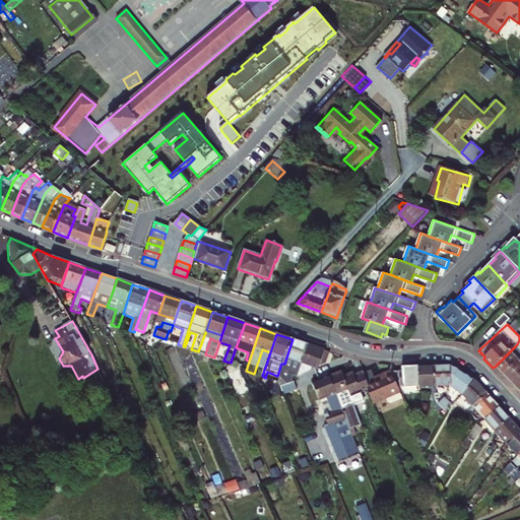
[(297,376),(302,364),(309,344),(293,339),(284,364),(282,368),(291,371),(290,374),(297,376)]
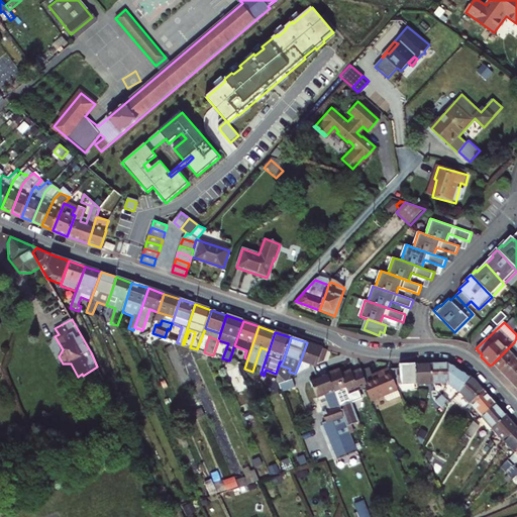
[(514,357),(516,354),(516,338),(514,342),(492,365),(500,373),(515,358),(514,357)]
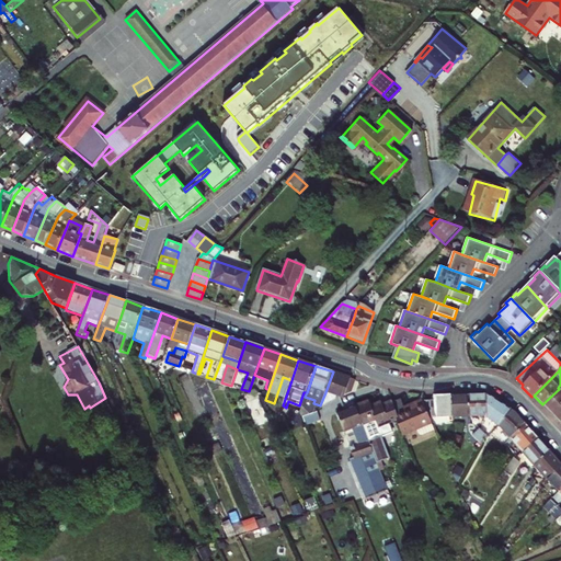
[(351,393),(355,380),(333,371),(325,392),(339,397),(351,393)]
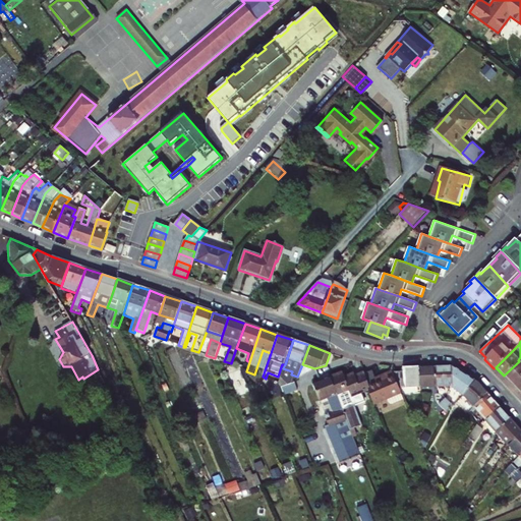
[(504,375),(520,392),(520,357),(518,360),(519,361),(504,375)]
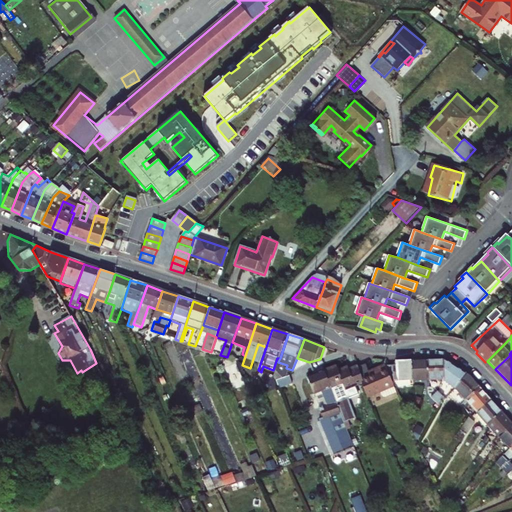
[(429,380),(441,380),(444,360),(428,361),(429,380)]
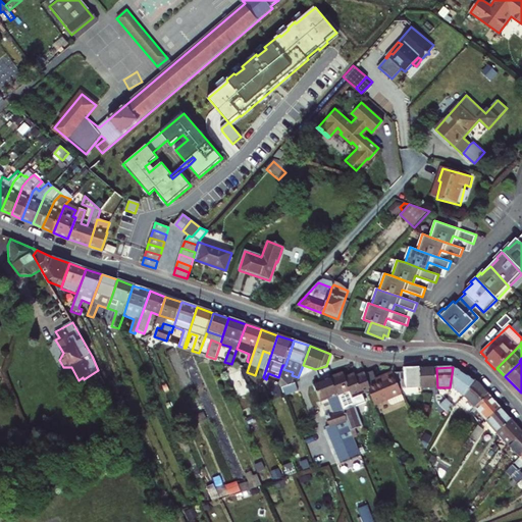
[(464,397),(475,381),(455,367),(453,367),(450,387),(464,397)]
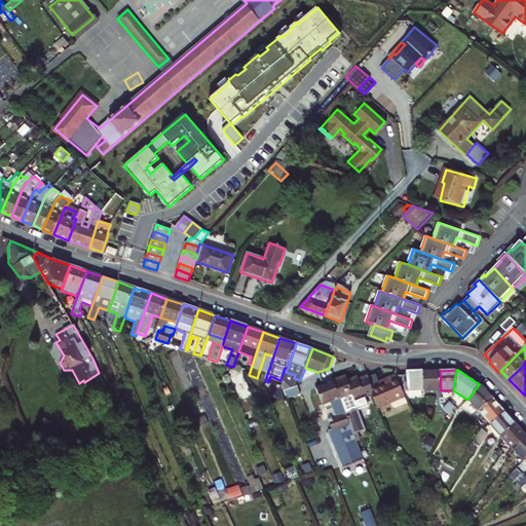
[(397,377),(403,390),(420,390),(420,395),(424,395),(424,390),(423,371),(407,372),(407,374),(397,377)]
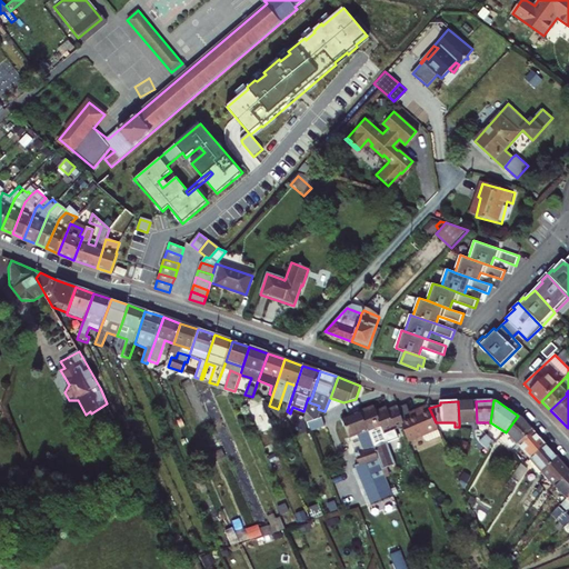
[(459,422),(477,422),(476,401),(458,401),(459,422)]
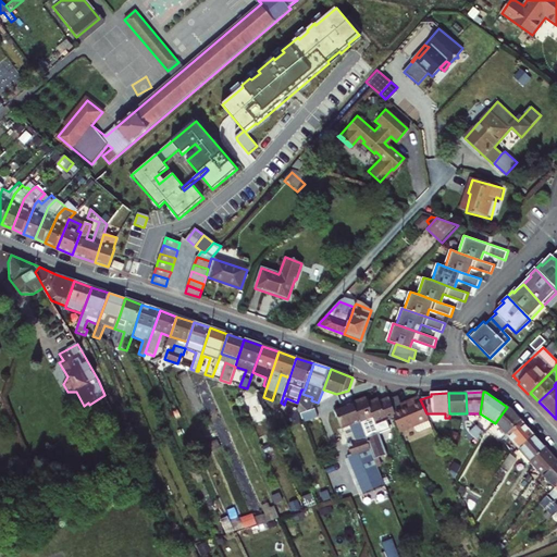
[(388,420),(394,418),(396,417),(394,412),(390,399),(380,404),(379,400),(369,405),(367,399),(353,403),(374,459),(379,458),(387,455),(383,444),(380,446),(376,435),(380,433),(392,429),(388,420)]
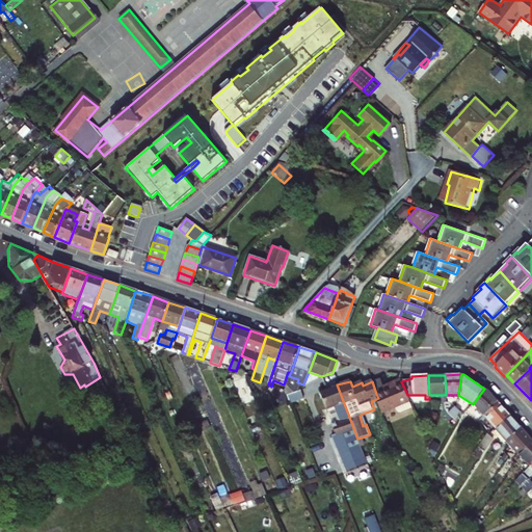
[(376,399),(381,414),(394,409),(396,414),(401,415),(414,409),(407,395),(401,381),(387,387),(388,391),(376,394),(378,398),(376,399)]
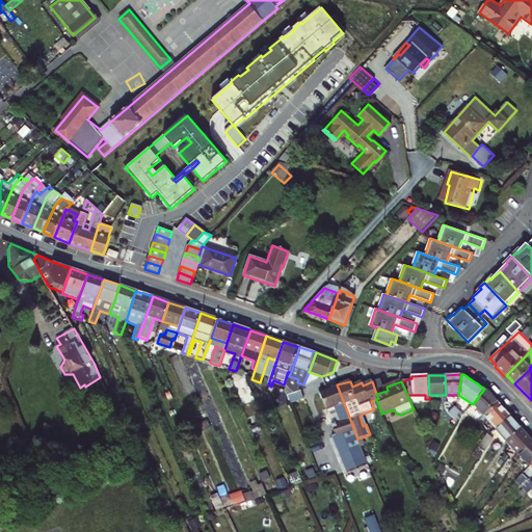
[(347,474),(368,464),(361,447),(357,439),(337,384),(319,392),(326,409),(335,406),(338,414),(341,413),(344,419),(333,423),(337,434),(331,436),(347,474)]
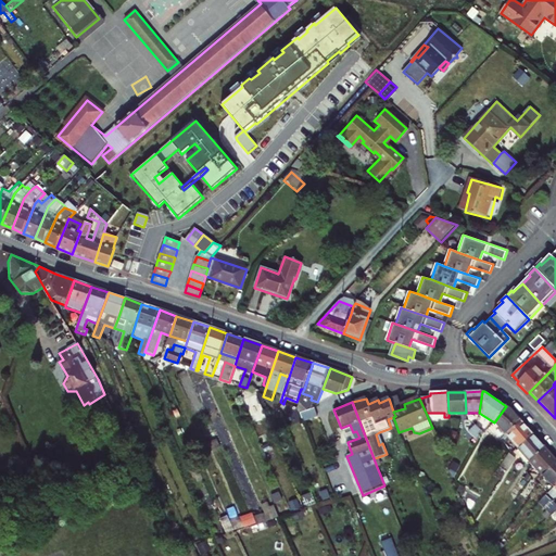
[(494,422),(506,436),(521,421),(509,407),(506,406),(494,422)]
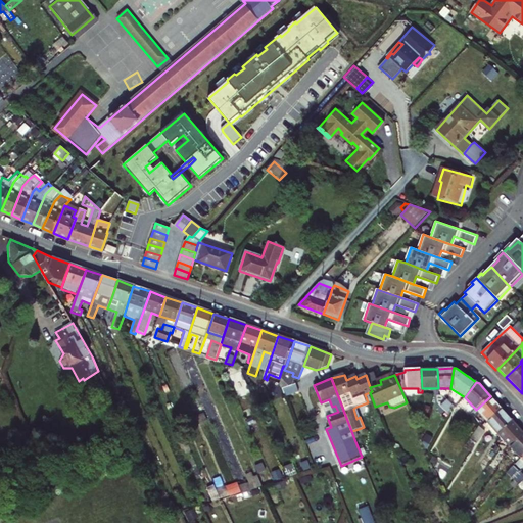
[(282,389),(285,396),(298,392),(296,385),(282,389)]
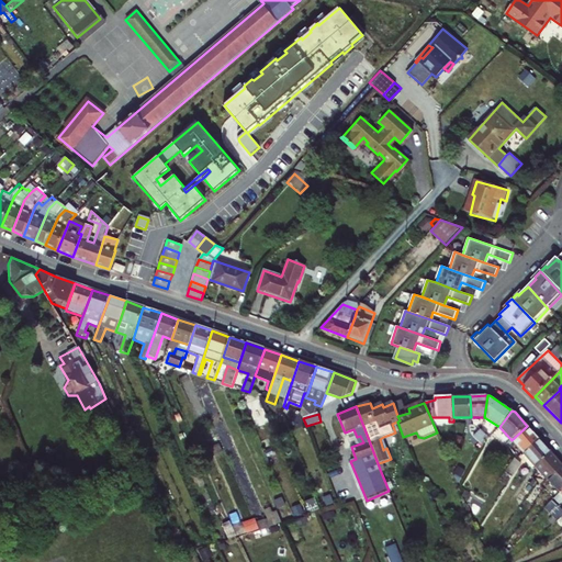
[(527,426),(512,440),(524,452),(539,439),(527,426)]
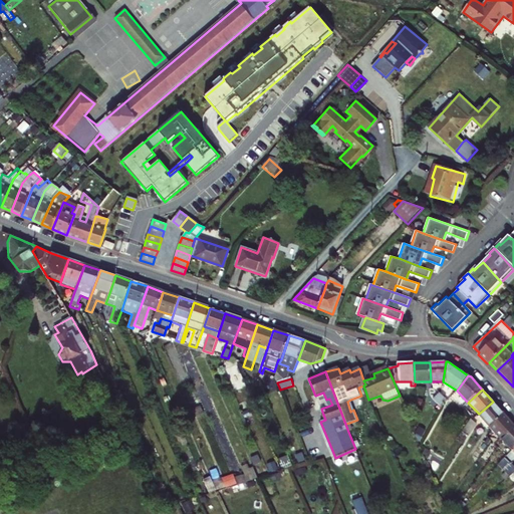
[(446,398),(440,393),(434,399),(443,406),(447,401),(445,400),(446,398)]
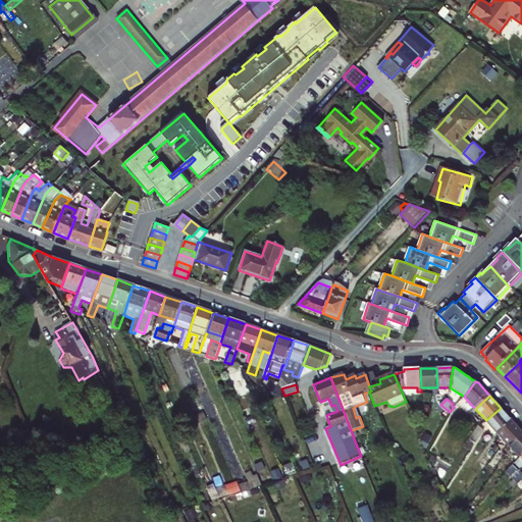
[(496,436),(498,434),(512,420),(501,408),(486,420),(487,422),(484,424),(496,436)]
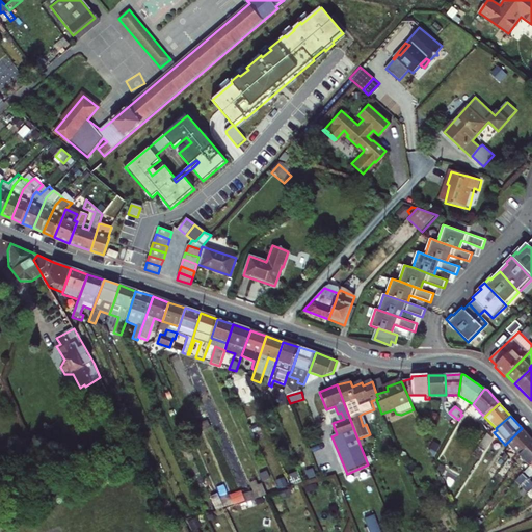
[(207,421),(198,424),(204,439),(213,435),(207,421)]
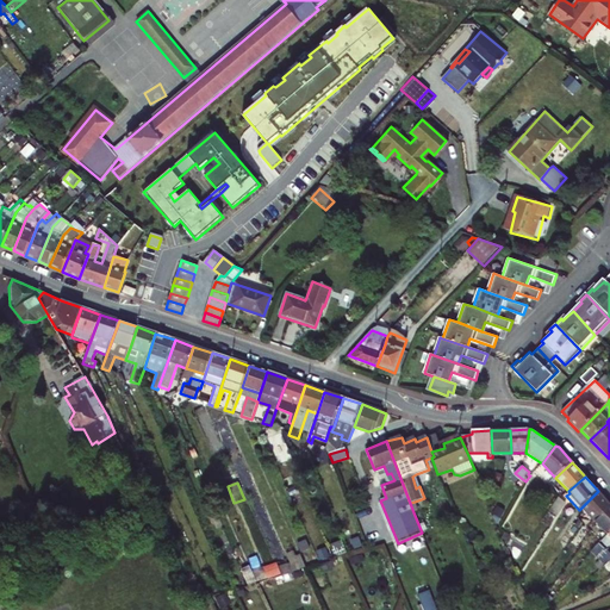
[(582,508),(595,522),(609,505),(609,504),(598,491),(582,508)]
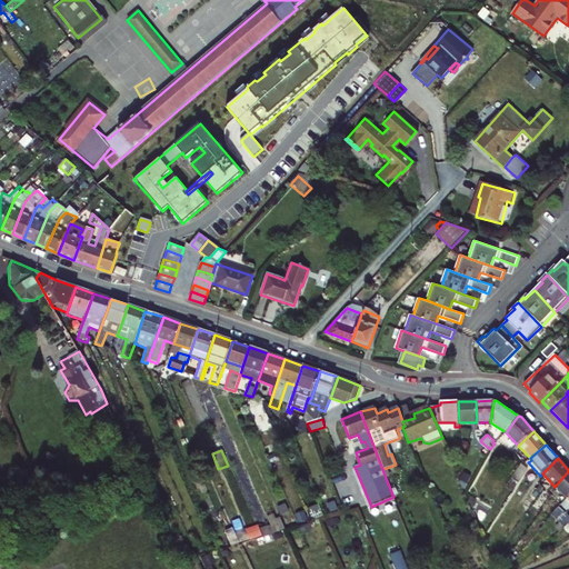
[(519,482),(528,469),(523,465),(516,472),(511,478),(519,482)]
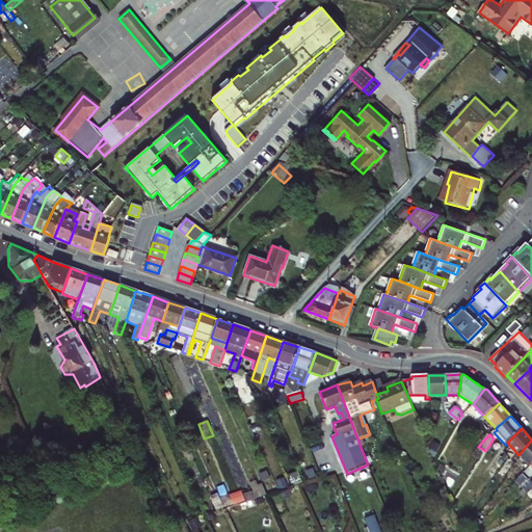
[(530,467),(531,464),(531,441),(519,455),(530,467)]
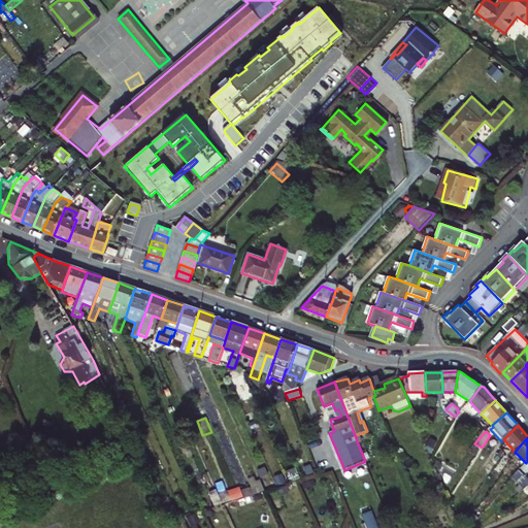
[(490,439),(481,453),(487,457),(496,443),(490,439)]
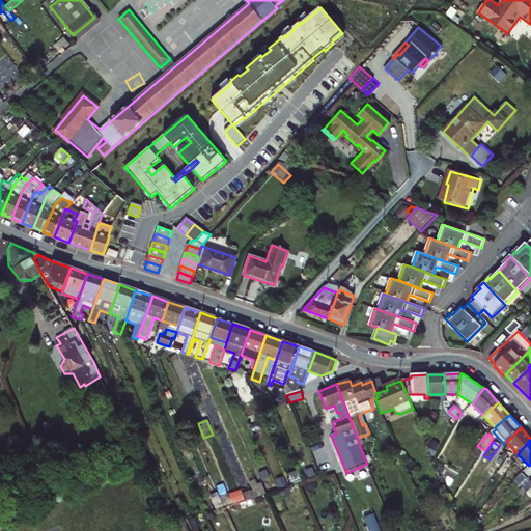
[(507,455),(504,451),(497,457),(488,470),(494,473),(507,455)]
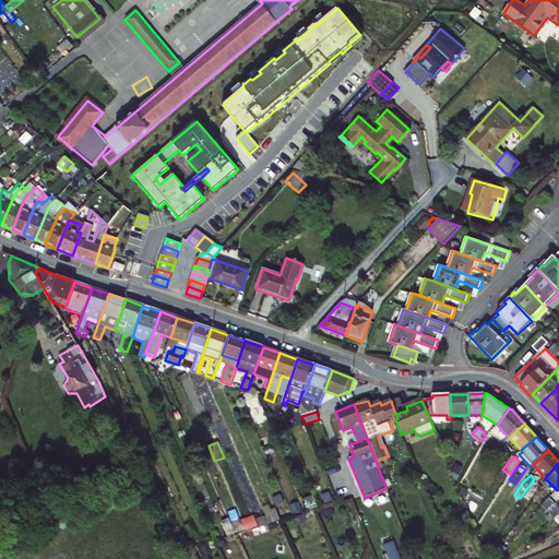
[(516,516),(520,519),(543,487),(536,480),(522,500),(524,501),(525,499),(527,500),(516,516)]
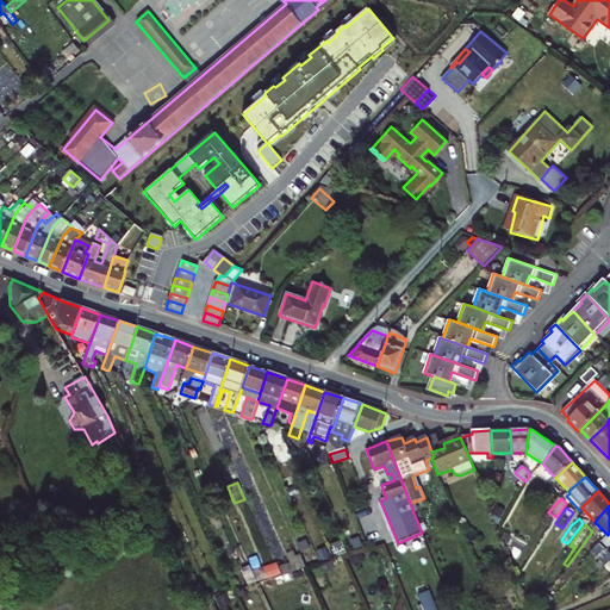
[(609,559),(609,552),(602,542),(590,554),(603,566),(609,559)]
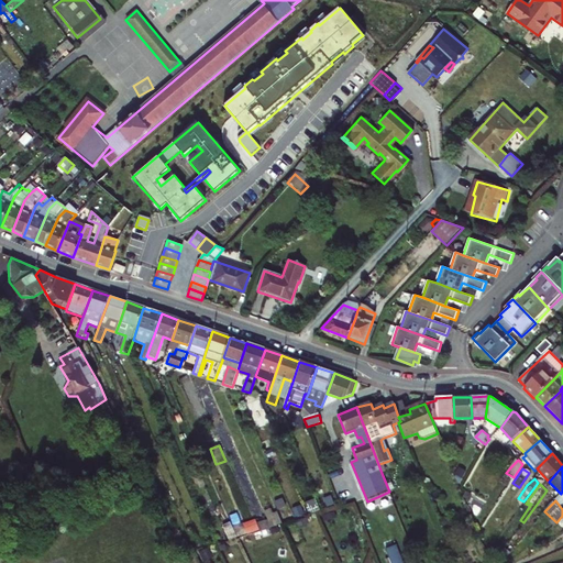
[(242,523),(247,534),(260,531),(254,520),(242,523)]
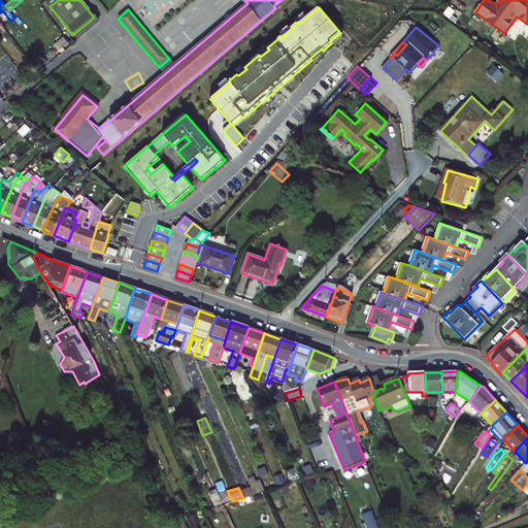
[(222,504),(225,504),(232,501),(227,491),(218,494),(222,504)]
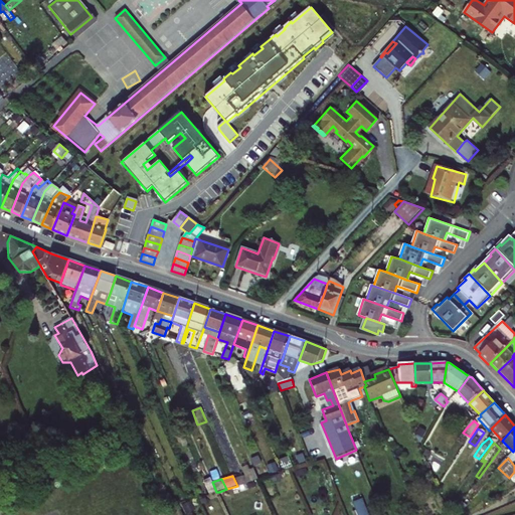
[(353,502),(357,511),(358,514),(369,514),(363,498),(353,502)]
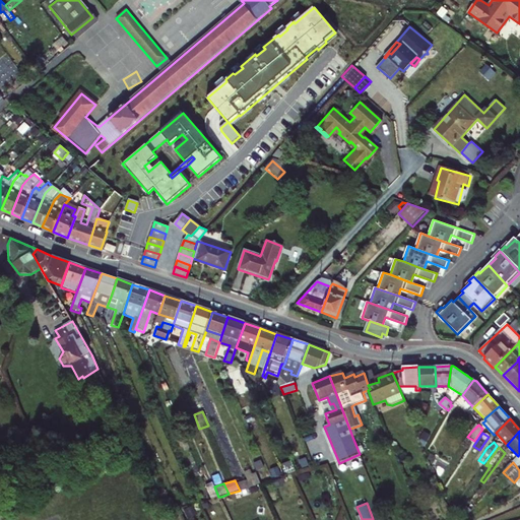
[(463,519),(471,511),(465,507),(459,515),(455,519),(463,519)]
